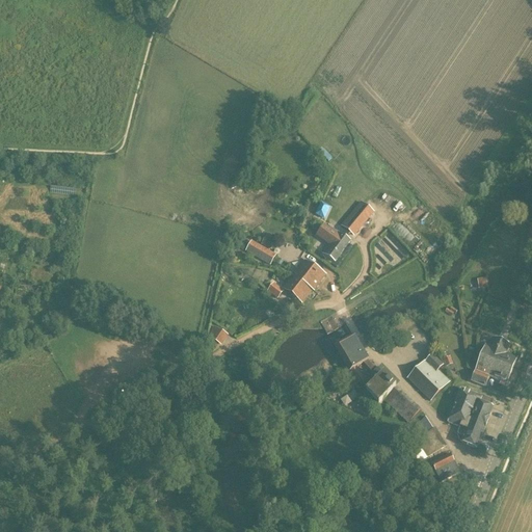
[(349,217),(360,225),(369,211),(358,204),(349,217)]
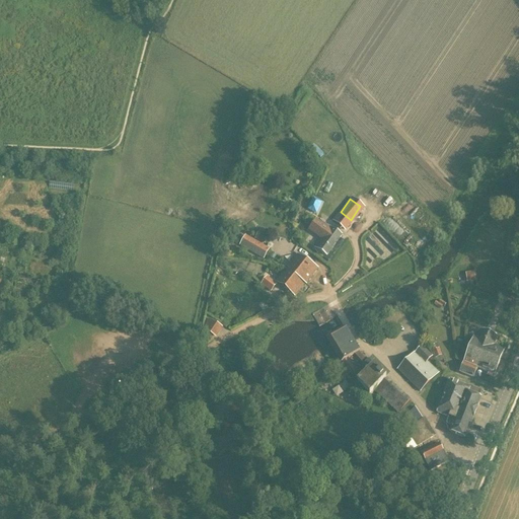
[(305,211),(313,216),(318,205),(311,201),(305,211)]
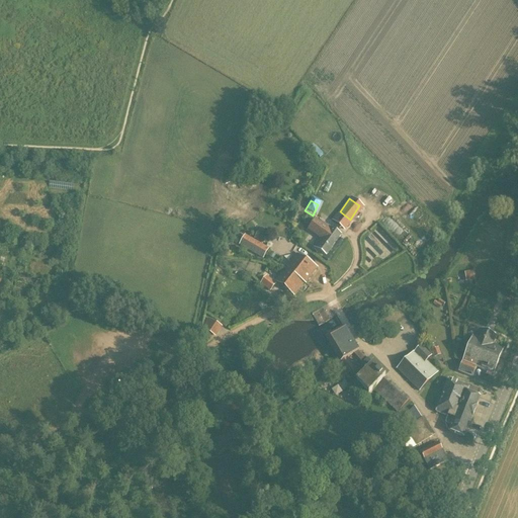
[(315,248),(326,256),(341,236),(330,228),(329,229),(316,219),(308,230),(321,240),(315,248)]
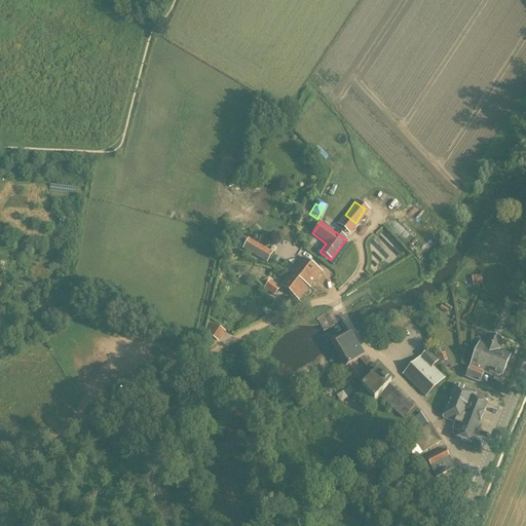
[(379,239),(401,255),(406,248),(384,232),(379,239)]
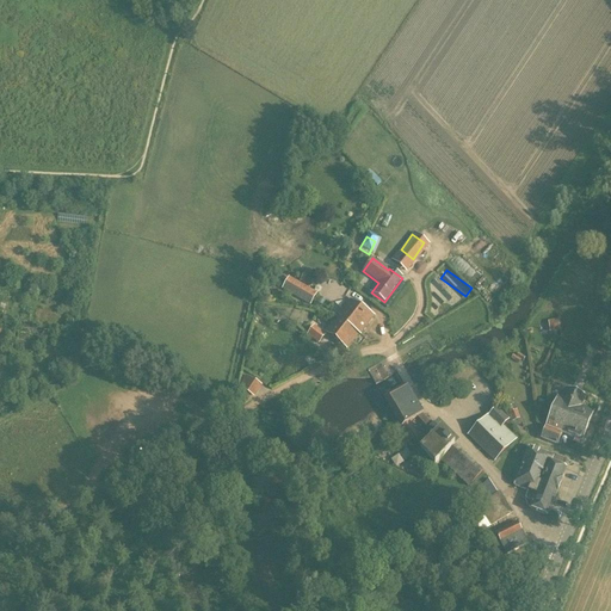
[(289,276),(283,289),(310,304),(318,292),(310,289),(300,282),(289,276)]
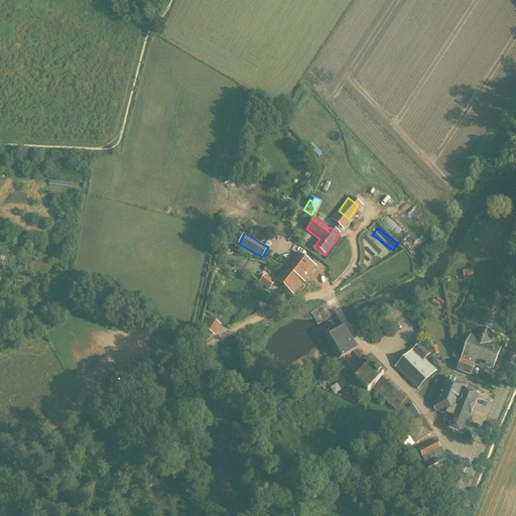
[(285,266),(284,268),(288,272),(289,270),(298,277),(298,278),(303,282),(304,283),(315,268),(296,252),(288,263),(289,264),(286,267),(285,266)]
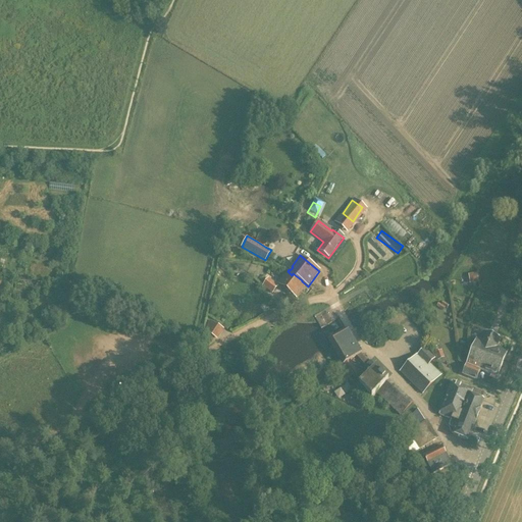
[(292,275),(288,271),(278,283),(297,298),(307,285),(302,281),(302,280),(293,273),(292,275)]
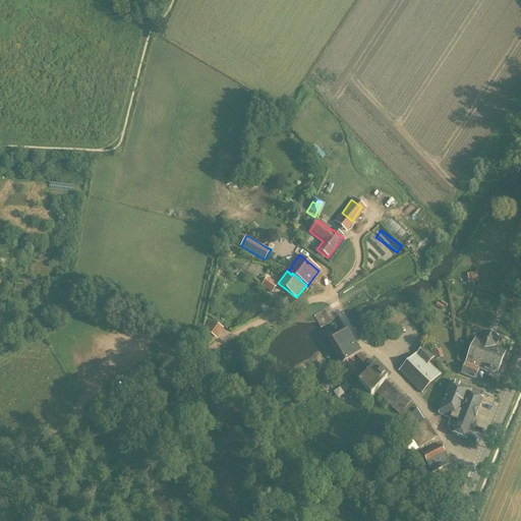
[(467,274),(468,284),(477,283),(476,273),(467,274)]
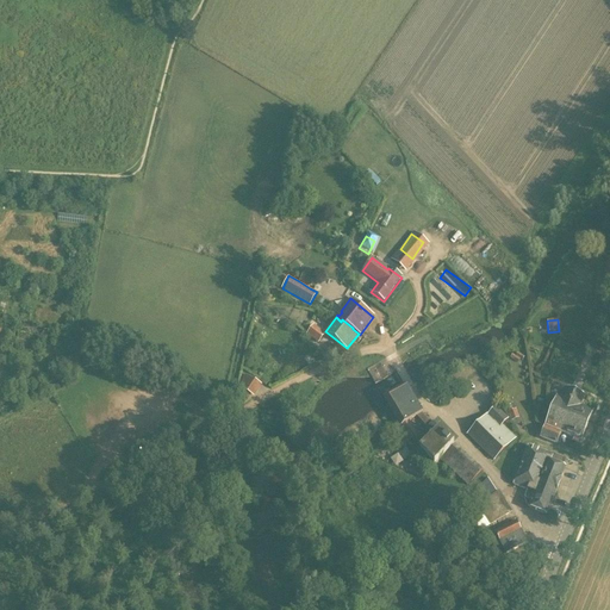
[(307,334),(319,343),(325,335),(313,327),(307,334)]
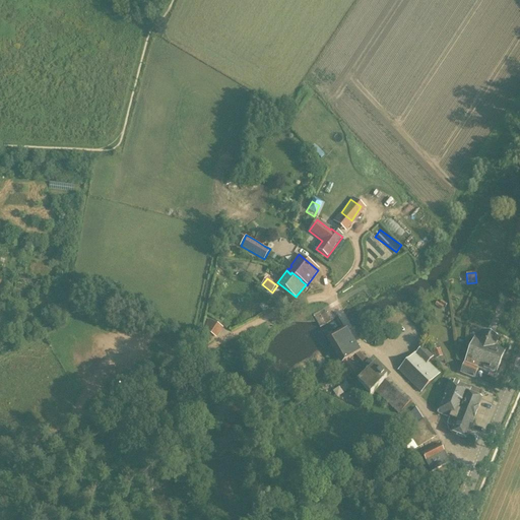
[(437,303),(435,306),(442,310),(443,307),(445,308),(447,305),(441,302),(440,304),(437,303)]
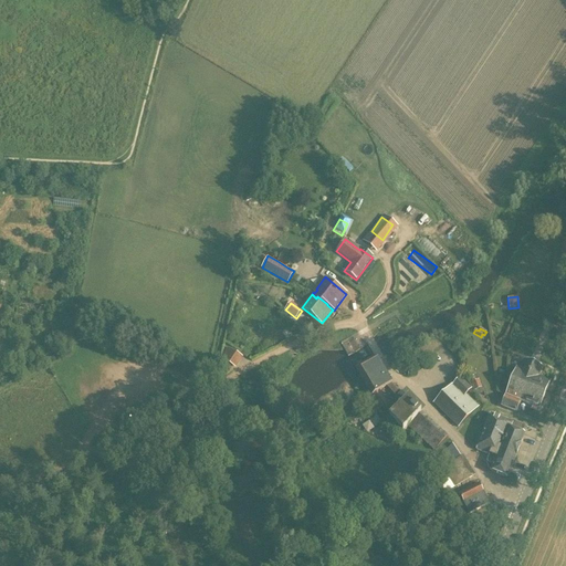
[(220,358),(236,368),(243,358),(228,348),(220,358)]
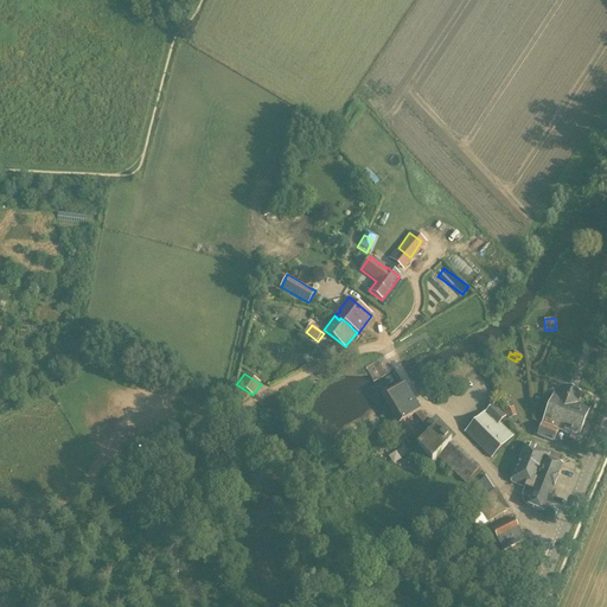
[(438,458),(465,484),(481,468),(454,442),(452,443),(441,433),(430,422),(417,435),(407,420),(420,413),(415,404),(413,407),(400,385),(382,395),(388,404),(400,425),(411,441),(419,448),(417,449),(426,458),(421,462),(427,468),(438,458)]
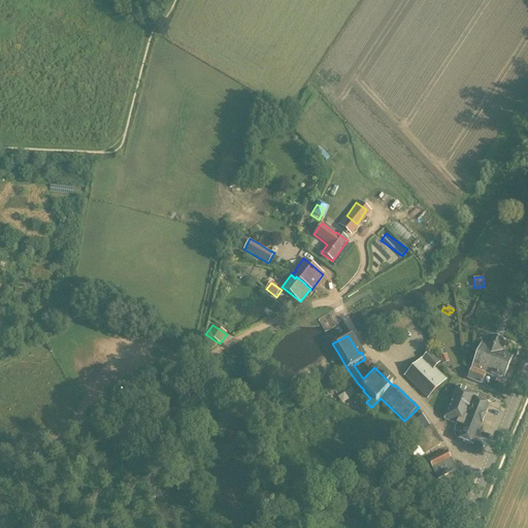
[(482,343),(479,352),(500,360),(498,364),(502,366),(504,362),(509,364),(513,357),(502,353),(505,343),(489,336),(486,345),(482,343)]
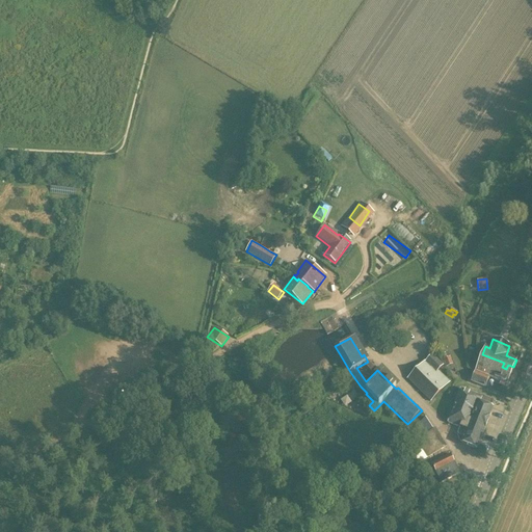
[(433,354),(408,378),(430,401),(450,382),(437,371),(444,365),(433,354)]
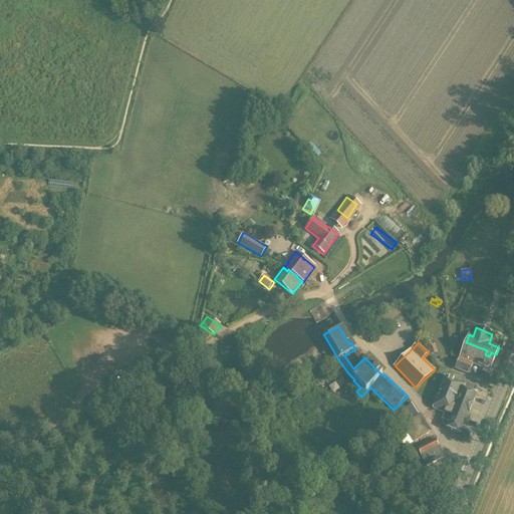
[(466,342),(459,359),(469,362),(472,356),(478,358),(479,355),(479,353),(483,354),(484,354),(485,354),(487,350),(466,342)]
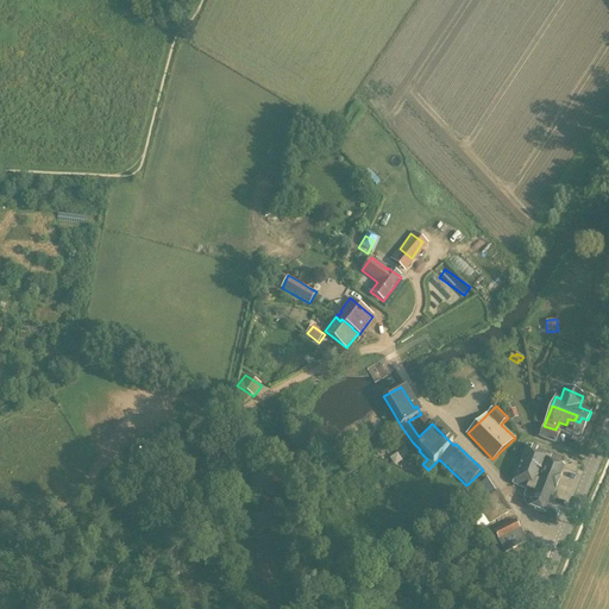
[(519,418),(515,408),(507,412),(510,420),(519,418)]
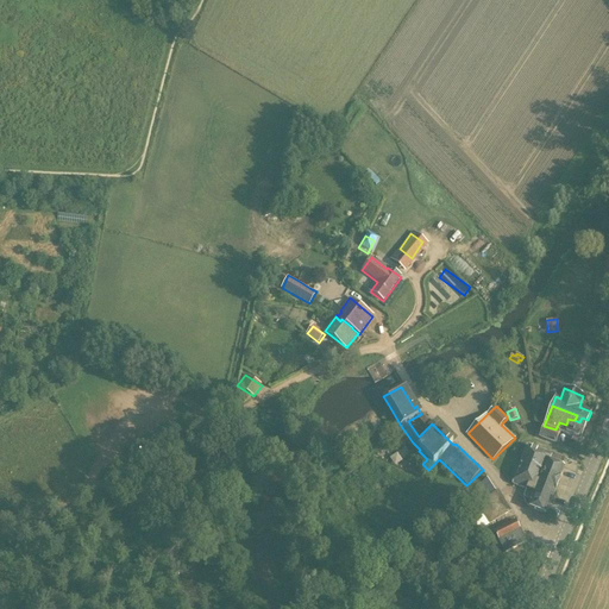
[(556,429),(544,426),(540,437),(556,444),(560,432),(581,440),(588,420),(582,418),(579,422),(575,420),(573,420),(572,420),(567,419),(567,421),(566,425),(559,422),(556,429)]
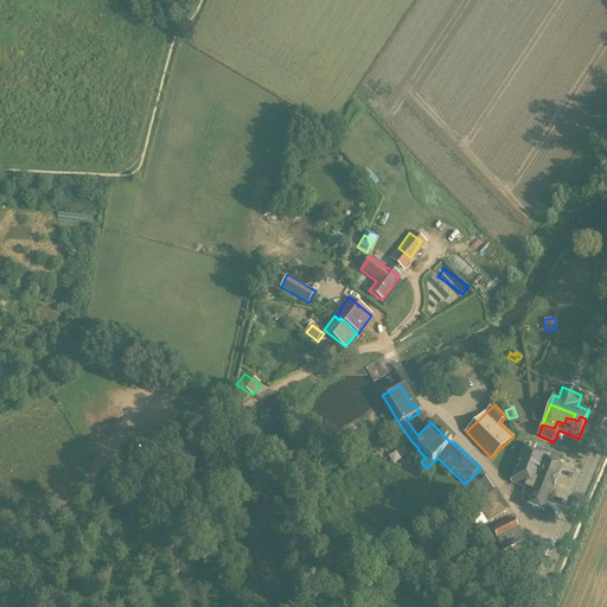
[(531,491),(525,505),(543,512),(562,466),(560,465),(563,458),(525,443),(511,483),(531,491)]
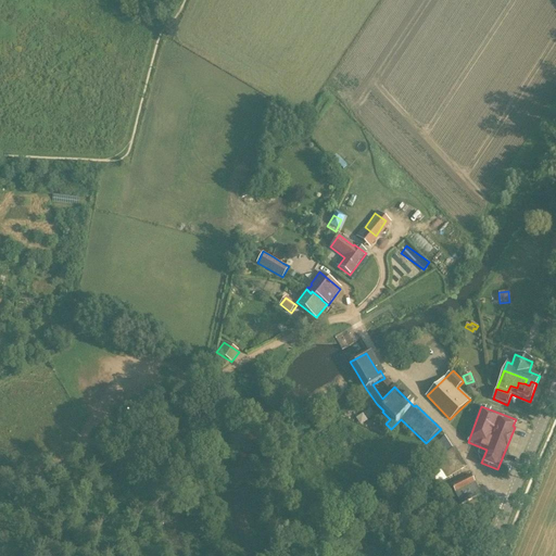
[(436,460),(447,479),(466,467),(455,450),(436,460)]
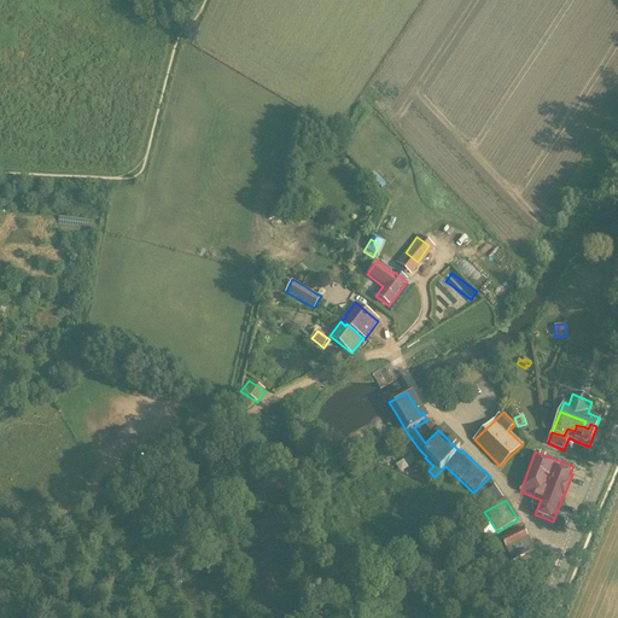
[(495,544),(502,559),(509,555),(512,561),(534,551),(523,529),(501,538),(502,541),(495,544)]
